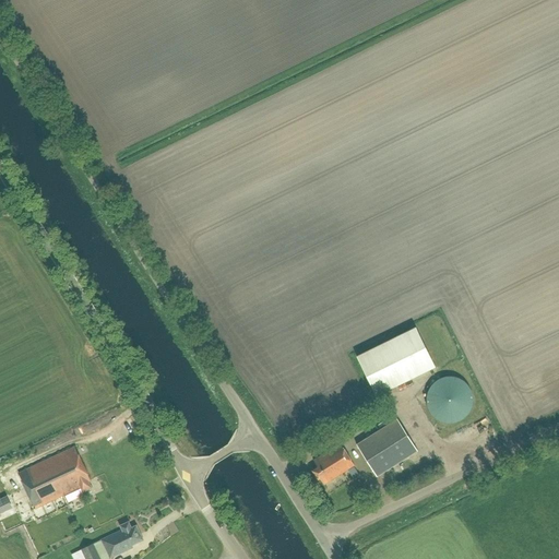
[(435,367),(415,329),(356,357),(376,396),(435,367)]
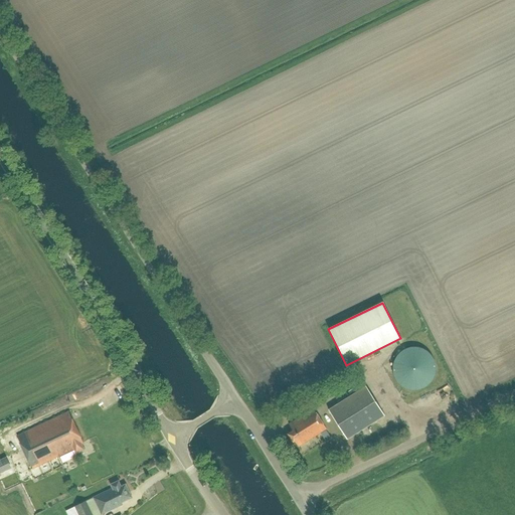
[(436,370),(436,368),(436,367),(436,365),(435,363),(435,361),(434,359),(433,358),(432,356),(431,355),(430,353),(427,352),(426,351),(424,350),(423,349),(421,348),(419,348),(417,347),(415,347),(414,347),(412,347),(410,347),(408,348),(406,348),(404,349),(403,350),(401,351),(400,352),(398,353),(397,355),(396,356),(395,358),(394,359),(393,361),(393,363),(392,365),(392,367),(392,368),(392,370),(392,372),(393,374),(393,376),(394,378),(395,379),(396,381),(397,382),(398,384),(400,385),(401,386),(403,387),(404,388),(406,389),(408,389),(410,390),(412,390),(414,390),(415,390),(417,390),(419,389),(421,389),(423,388),(424,387),(426,386),(427,385),(430,384),(431,382),(432,381),(433,379),(434,378),(435,376),(435,374),(436,372),(436,370)]
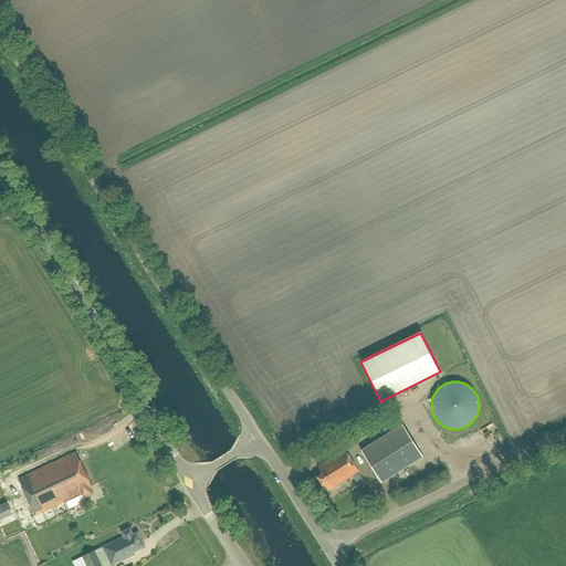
[(362,450),(381,482),(422,457),(420,453),(422,452),(401,420),(360,447),(363,450),(362,450)]
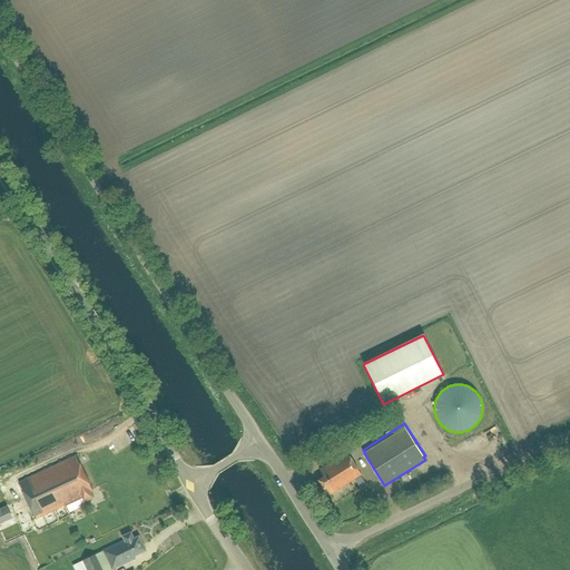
[(362,475),(347,453),(320,470),(324,477),(318,480),(324,490),(326,488),(331,494),(362,475)]
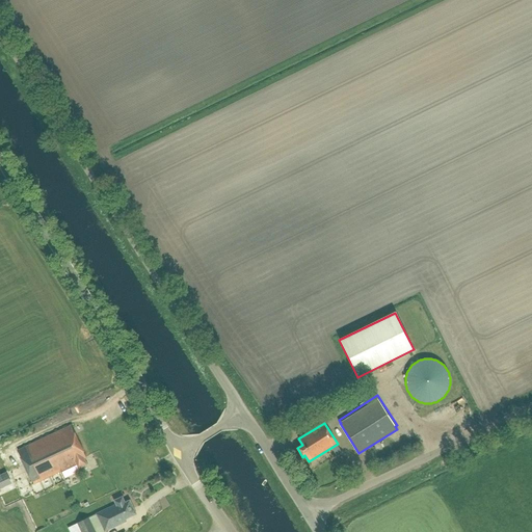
[(85,454),(71,425),(18,450),(34,484),(77,463),(79,468),(86,464),(82,455),(85,454)]
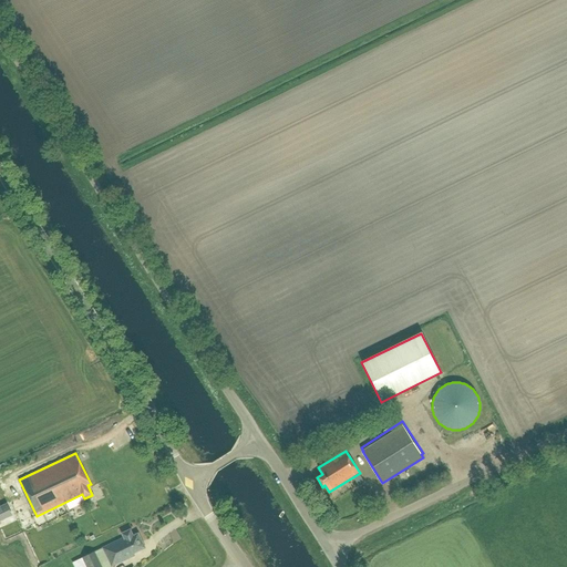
[(21,476),(30,473),(26,461),(17,464),(21,476)]
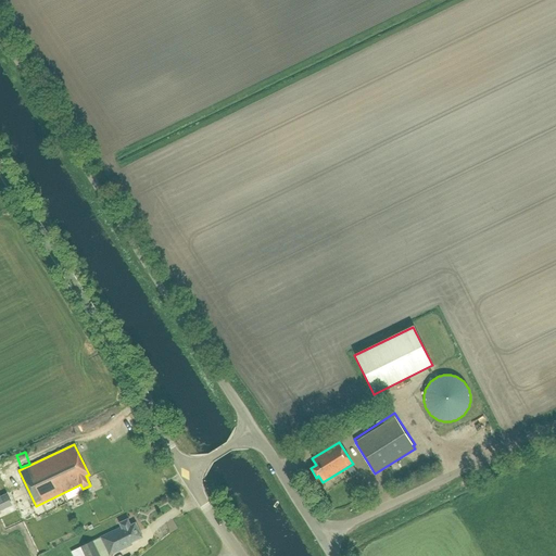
[(148,465),(158,470),(162,463),(151,457),(148,465)]
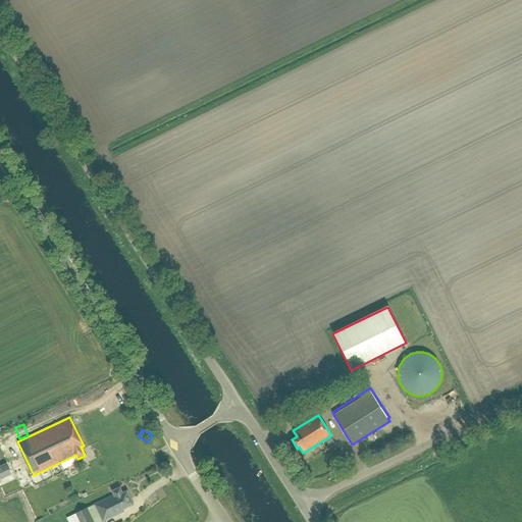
[(122,493),(119,487),(112,491),(114,494),(94,504),(103,521),(124,511),(123,509),(133,505),(131,501),(132,500),(127,491),(122,493)]
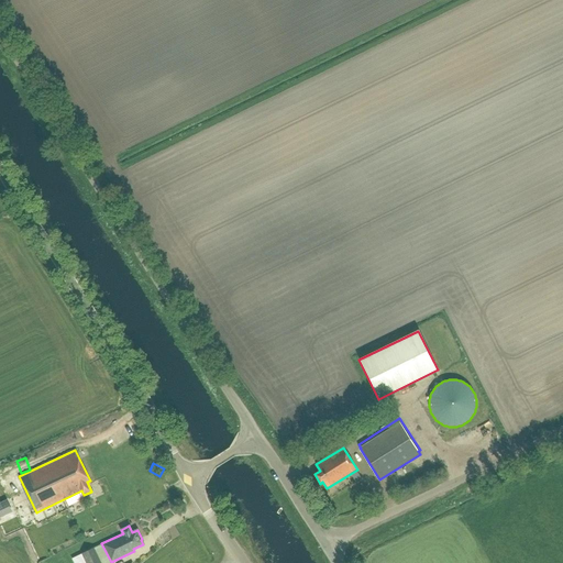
[(101,562),(94,548),(81,553),(86,562),(101,562)]
